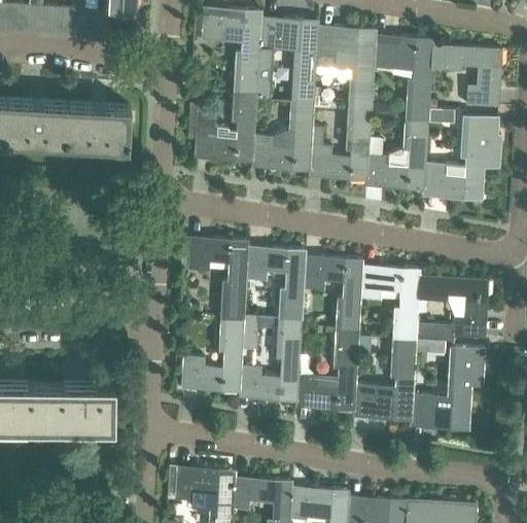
[(97,0),(97,9),(98,9),(110,9),(135,11),(135,0),(97,0)]
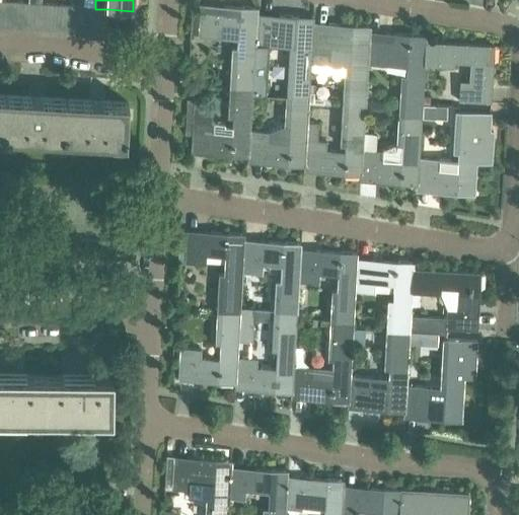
[(0,28),(9,29),(11,4),(0,3),(0,28)]
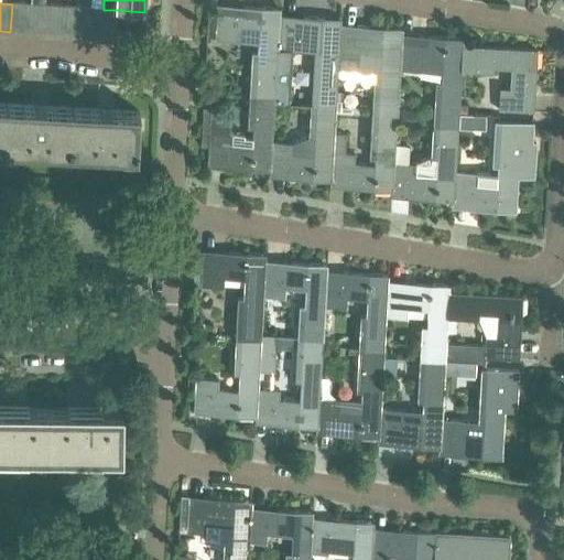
[(10,32),(23,33),(25,6),(12,4),(10,32)]
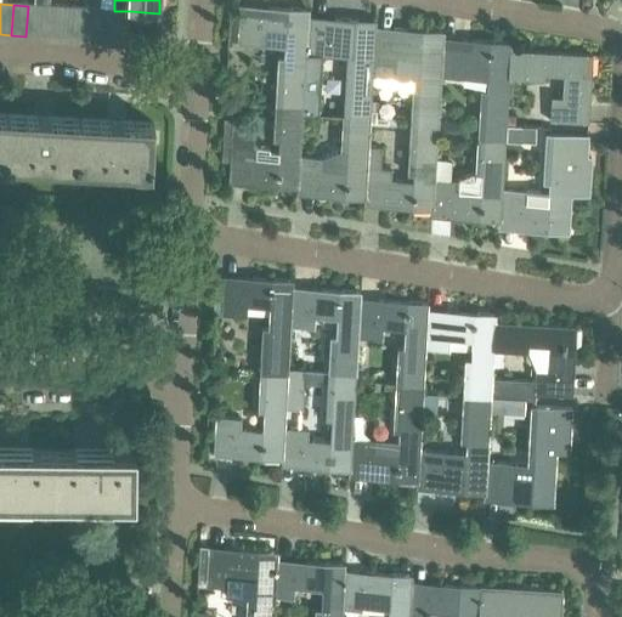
[(26,37),(40,37),(43,7),(28,6),(26,37)]
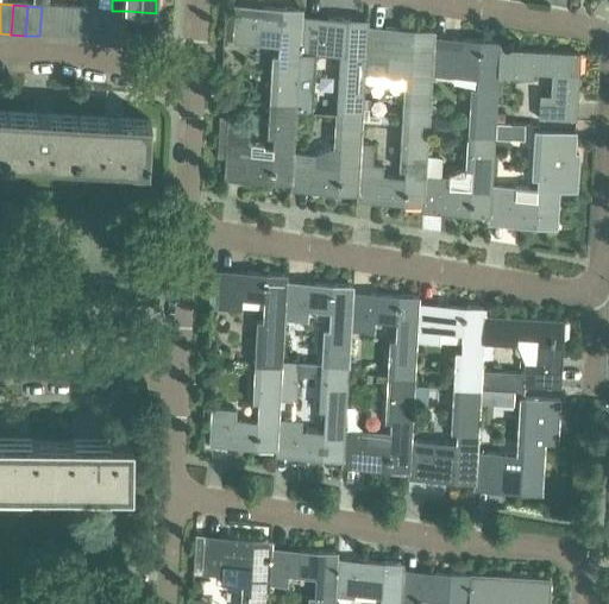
[(39,36),(54,37),(56,7),(42,7),(39,36)]
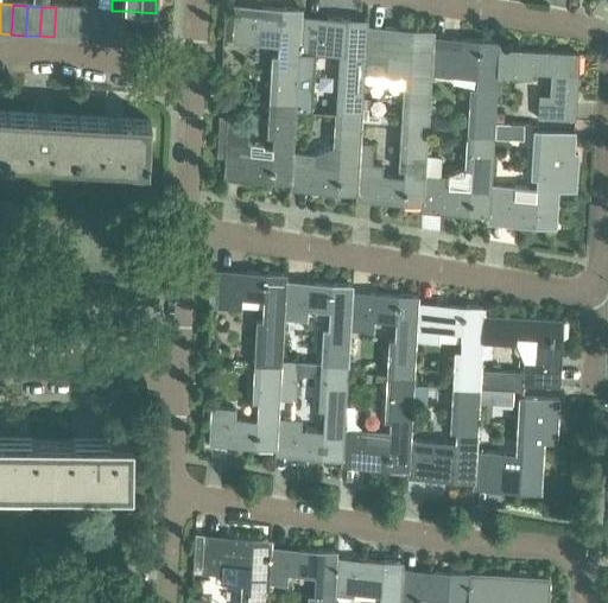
[(54,37),(68,38),(70,8),(56,7),(54,37)]
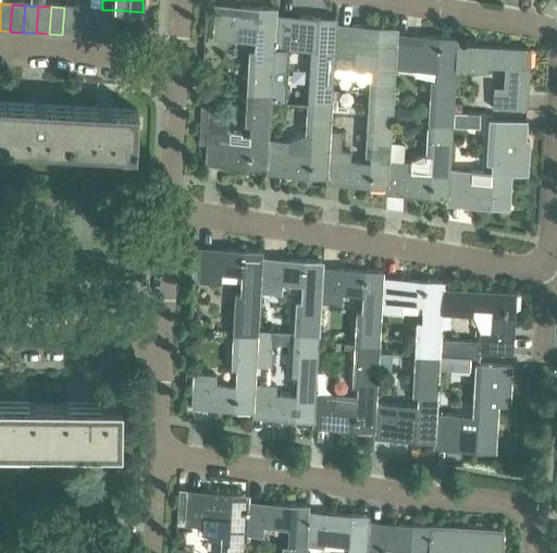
[(62,35),(75,35),(77,9),(64,8),(62,35)]
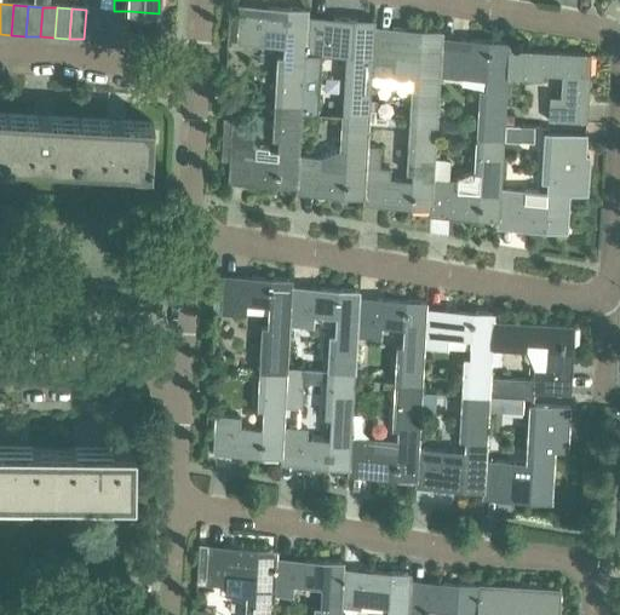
[(84,39),(98,40),(101,10),(86,10),(84,39)]
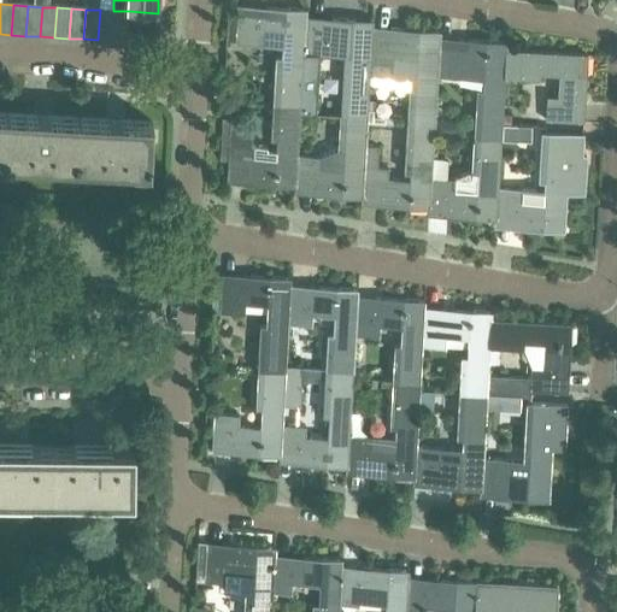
[(98,40),(112,40),(115,11),(113,11),(100,10),(98,40)]
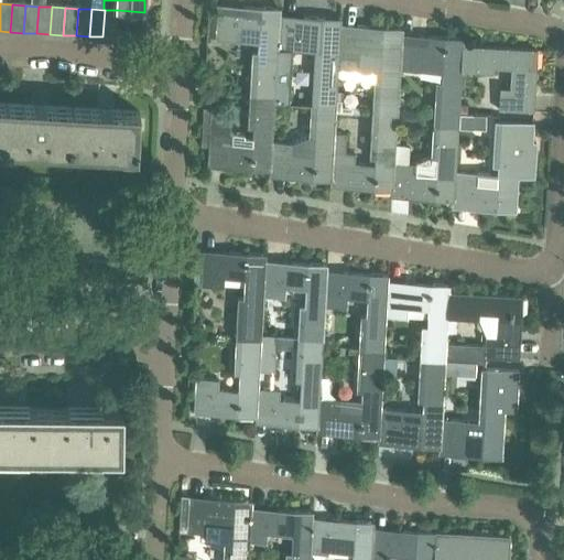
[(252,54),(250,97),(274,99),(278,52),(280,25),(280,11),(242,9),(241,17),(216,15),(215,43),(258,45),(257,55),(252,54)]
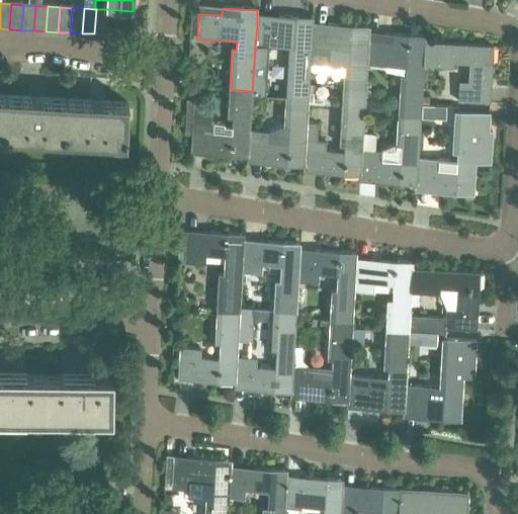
[(96,9),(94,33),(107,34),(108,9),(96,9)]
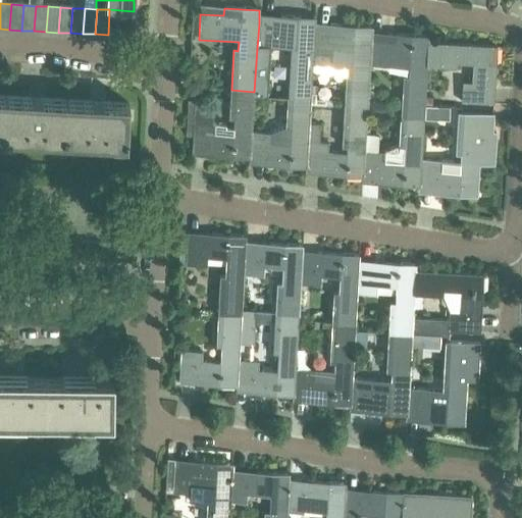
[(254,92),(254,98),(265,99),(268,50),(291,51),(288,100),(311,101),(312,88),(313,73),(313,69),(314,57),(315,33),(316,27),(316,19),(282,18),(282,22),(281,21),(280,24),(259,23),(257,48),(254,92)]
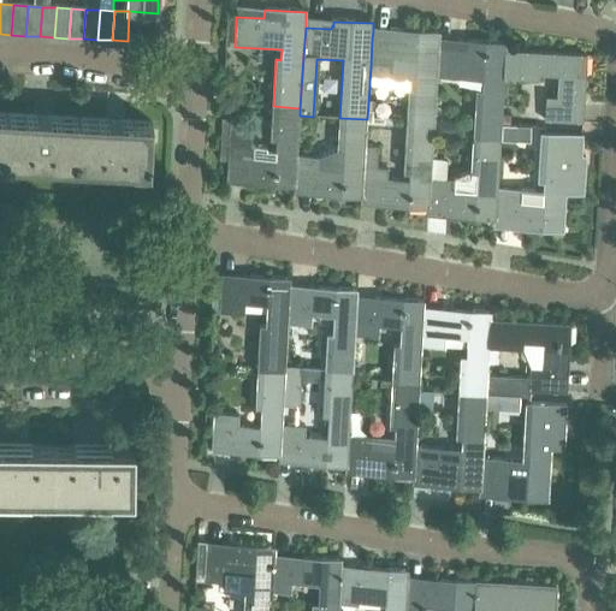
[(371,67),(369,82),(409,83),(409,88),(407,129),(433,131),(437,79),(439,49),(439,42),(440,35),(398,33),(398,41),(372,39),(371,67)]
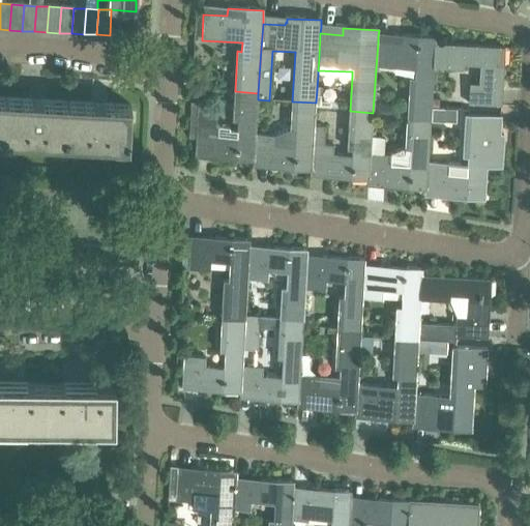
[(378,42),(376,68),(415,70),(415,80),(409,80),(407,120),(431,121),(431,110),(432,95),(434,69),(435,46),(436,39),(401,37),(401,44),(378,42)]
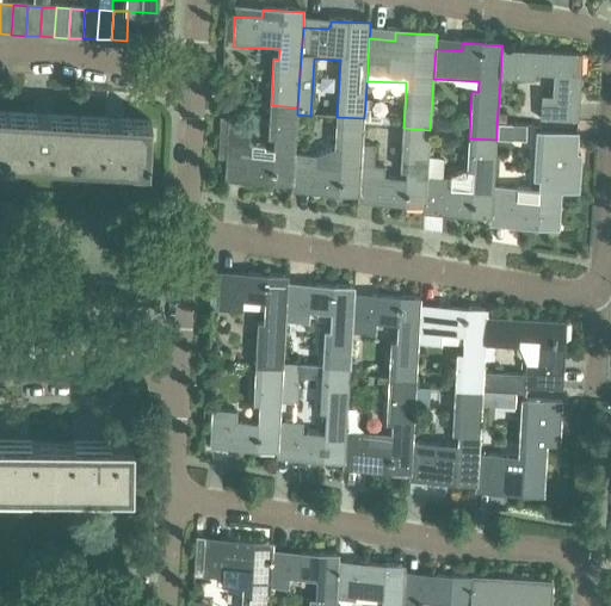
[(501,53),(500,80),(535,81),(535,74),(554,75),(553,97),(542,97),(541,123),(578,124),(581,56),(501,53)]
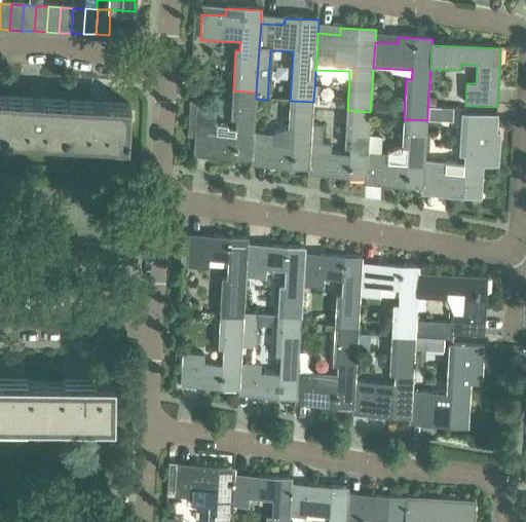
[(218,159),(252,161),(253,135),(256,99),(256,92),(233,90),(231,121),(235,122),(235,132),(227,131),(227,128),(213,127),(214,105),(197,104),(194,152),(218,154),(218,159)]
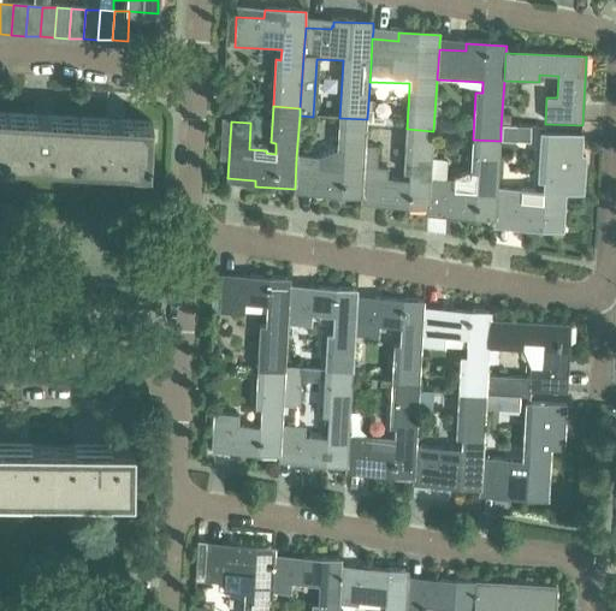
[(502,111),(501,128),(510,128),(511,111),(502,111)]
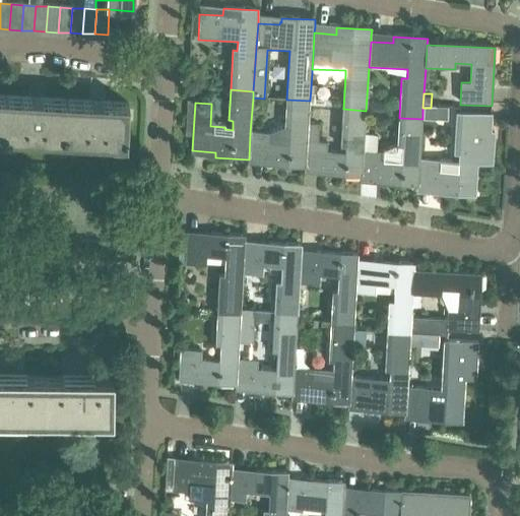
[(3,139),(64,142),(67,102),(6,99),(3,139)]
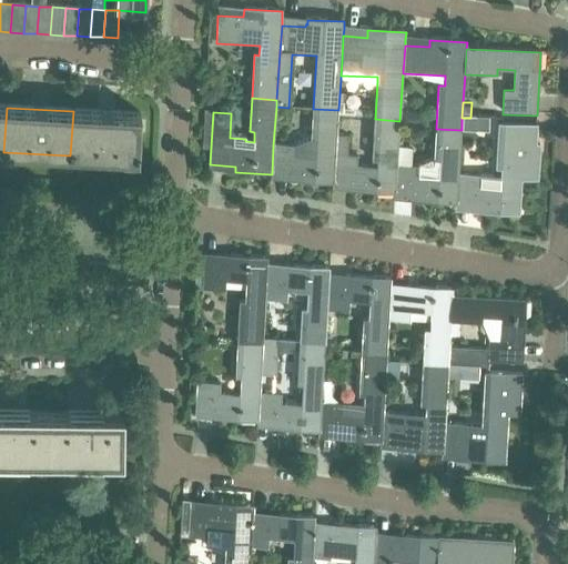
[(273,145),(272,174),(297,177),(296,182),(334,184),(337,137),(338,117),(338,110),(313,109),(312,141),(295,148),(273,145)]
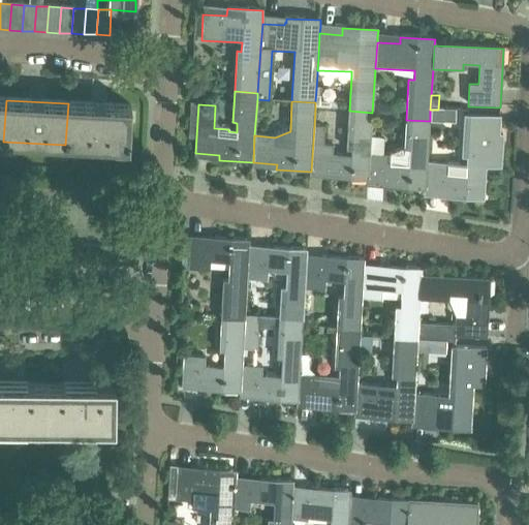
[(68,103),(65,145),(128,149),(130,107),(68,103)]
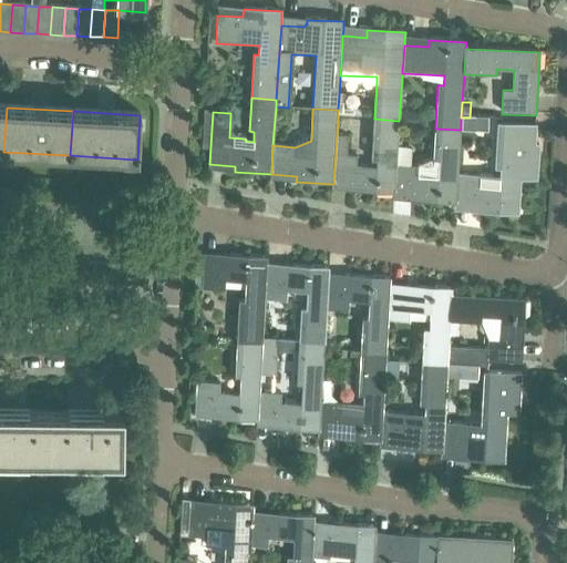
[(337,136),(333,184),(358,186),(358,193),(393,195),(395,195),(397,165),(398,149),(399,126),(399,121),(374,119),(371,162),(375,162),(375,169),(357,167),(357,157),(347,156),(348,136),(337,136)]
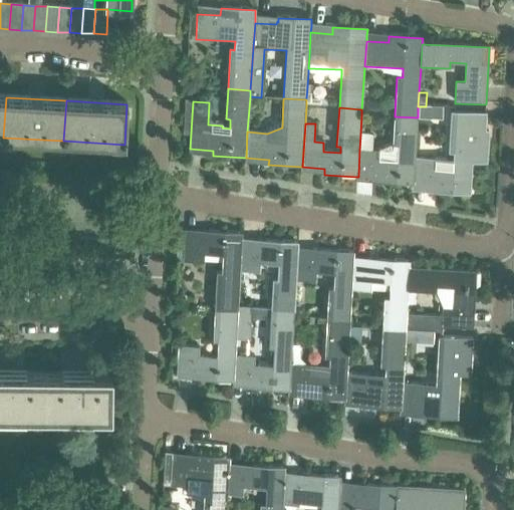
[(419,107),(418,119),(430,119),(431,107),(419,107)]
